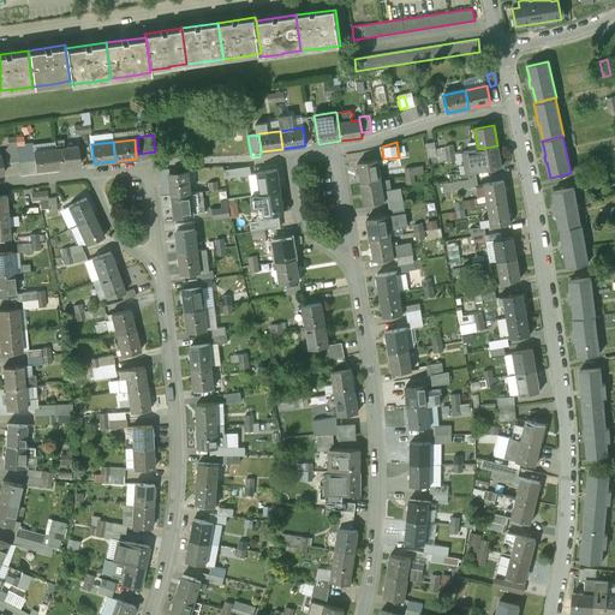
[(17,145),(9,147),(5,150),(7,163),(18,162),(17,145)]
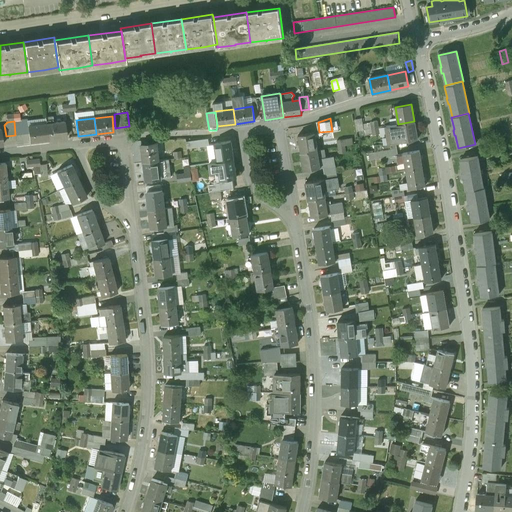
[(414,121),(398,124),(401,141),(401,142),(417,139),(414,121)]
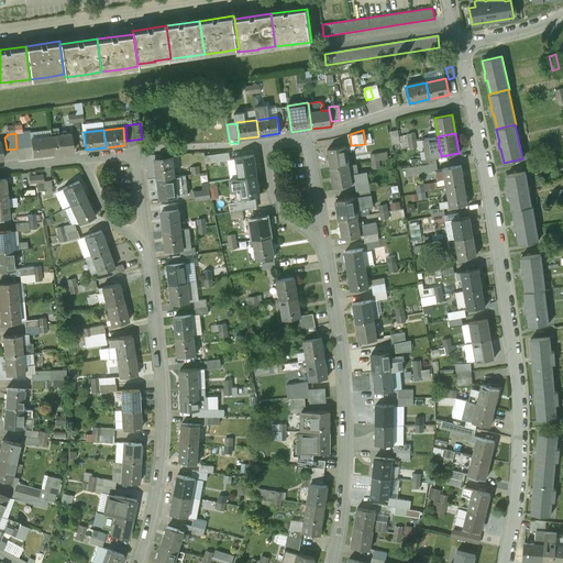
[(70,134),(51,136),(53,153),(73,151),(70,134)]
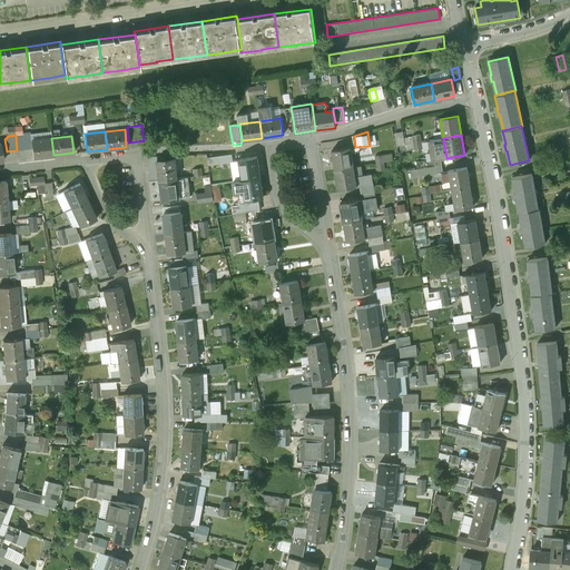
[(51,138),(31,140),(33,158),(53,155),(51,138)]
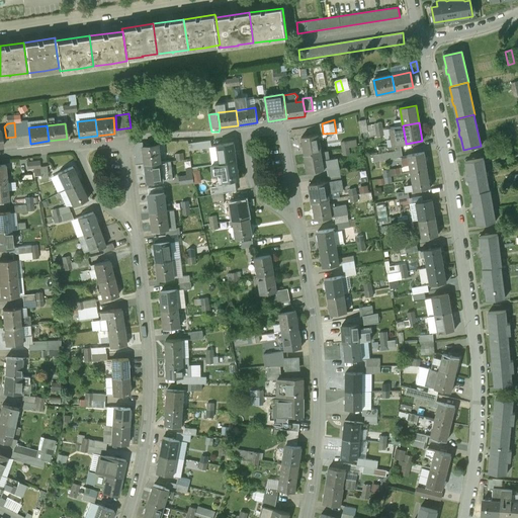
[(403,125),(391,127),(394,145),(400,144),(406,143),(403,125)]
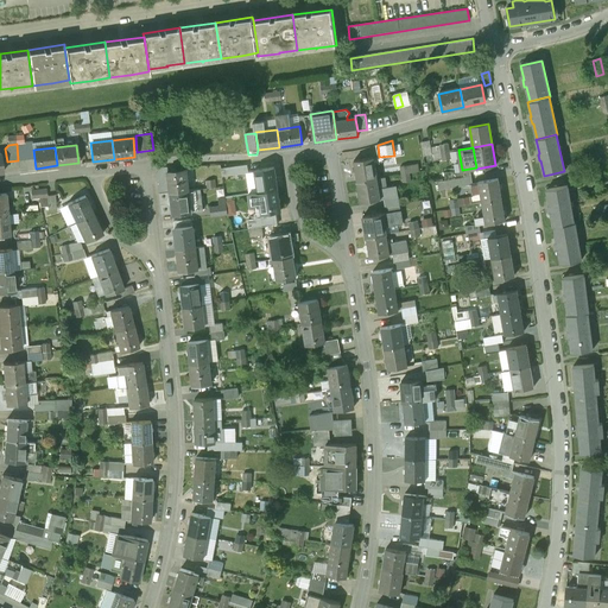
[(373,158),(355,160),(358,182),(377,178),(373,158)]
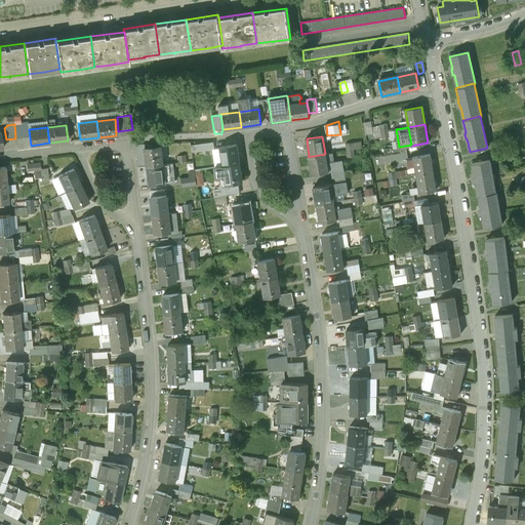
[(213,143),(192,146),(193,152),(214,150),(213,143)]
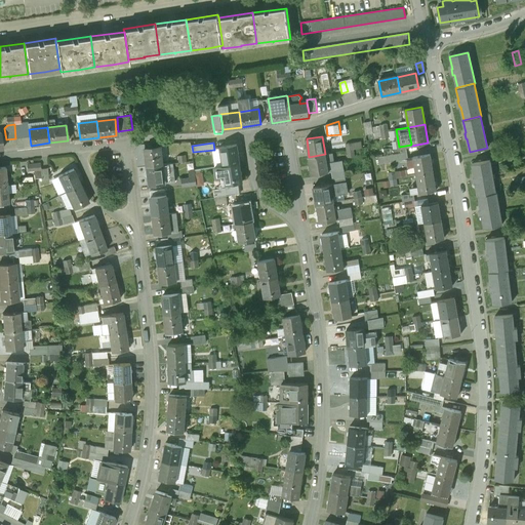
[(236,146),(220,149),(223,166),(239,163),(236,146)]
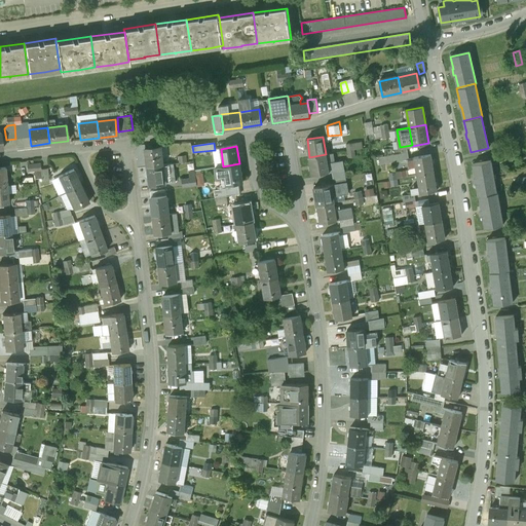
[(400,147),(384,150),(385,156),(407,152),(406,146),(400,147)]
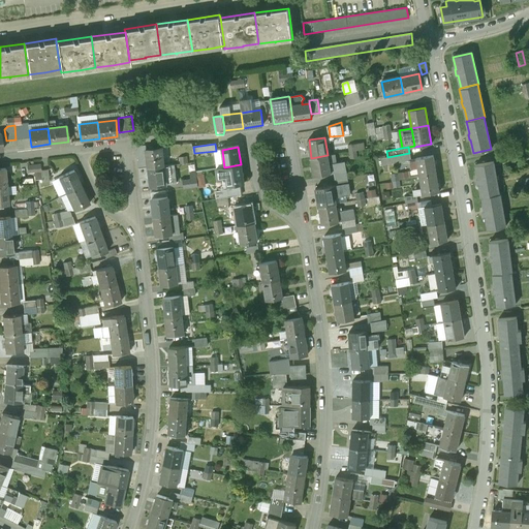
[(161,148),(146,149),(148,167),(163,165),(161,148)]
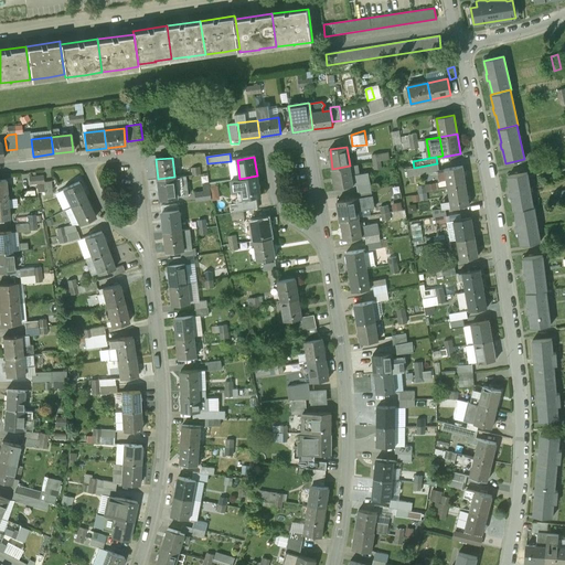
[(414,168),(407,169),(408,177),(440,171),(439,163),(437,163),(414,168)]
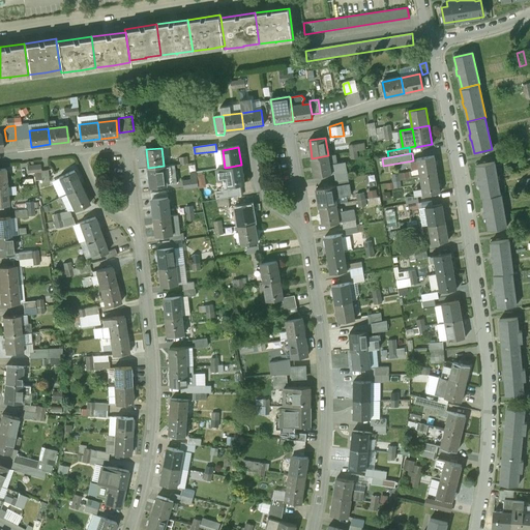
[(328,155),(312,158),(315,177),(331,174),(331,173),(329,165),(328,155)]
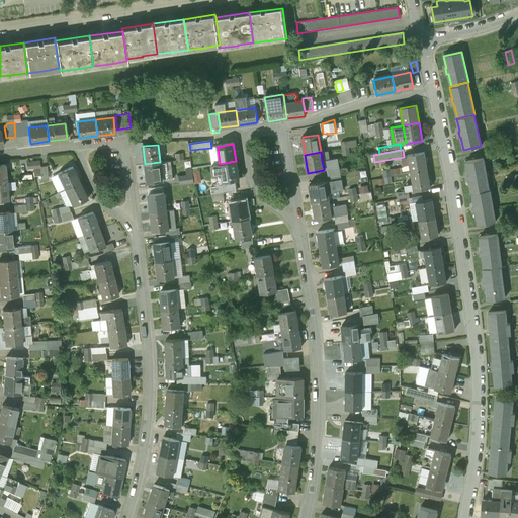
[(424,153),(408,156),(411,173),(427,170),(424,153)]
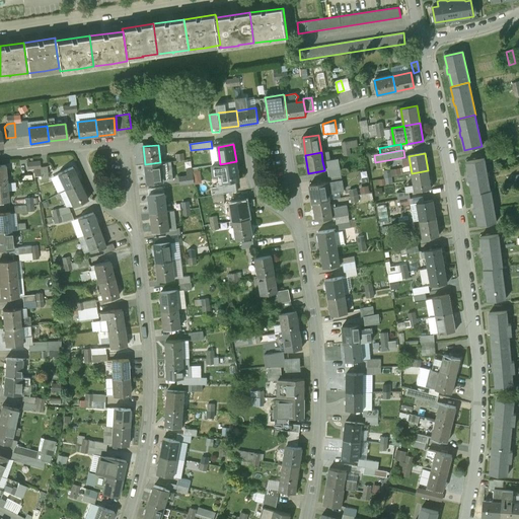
[(339,159),(322,161),(324,169),(327,169),(340,167),(339,159)]
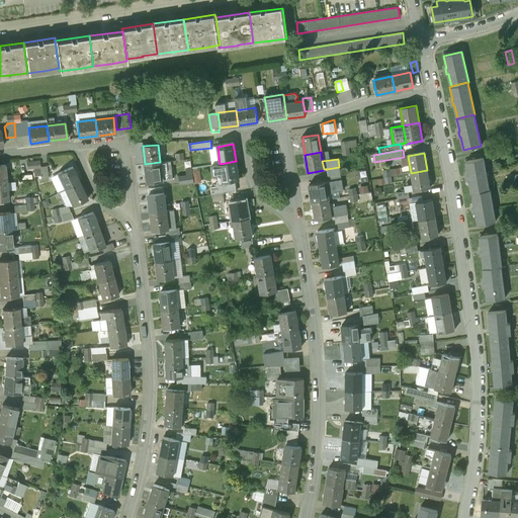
[(483,159),(465,162),(467,175),(466,175),(467,181),(468,181),(471,193),(489,190),(483,159)]
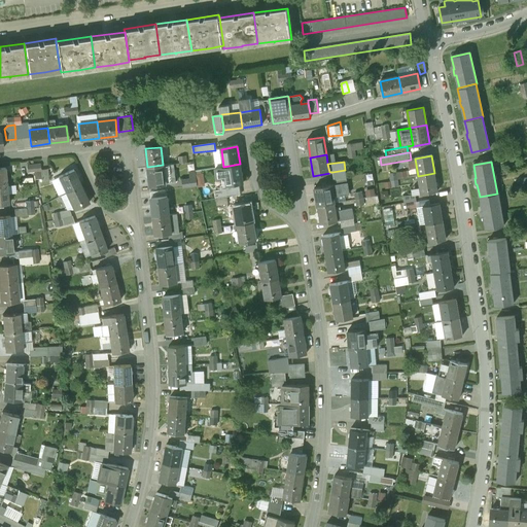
[(163,165),(147,167),(150,185),(176,182),(174,164),(163,165)]
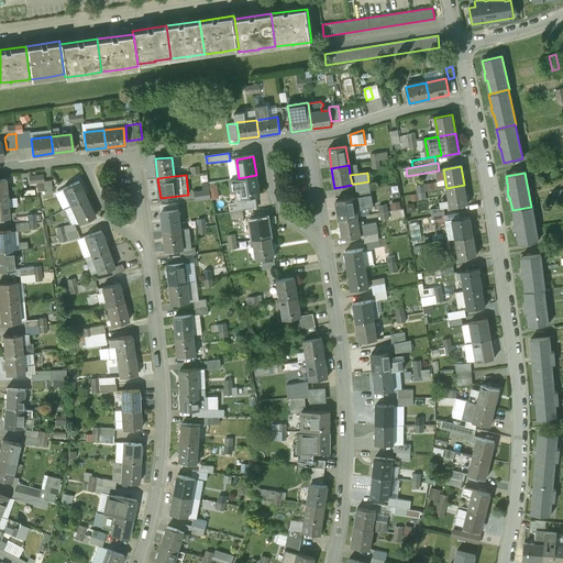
[(256,175),(239,178),(242,198),(257,196),(258,196),(256,175)]
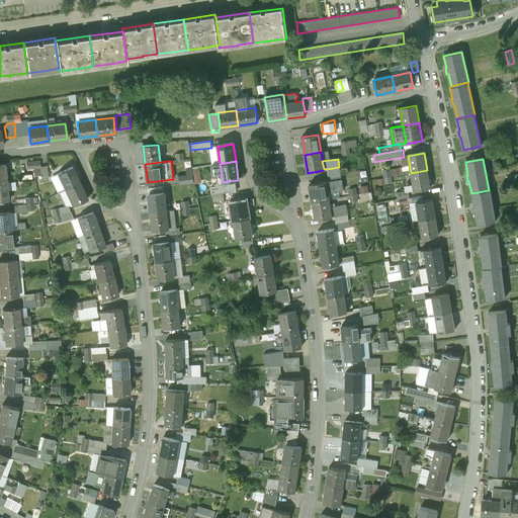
[(220,164),(211,165),(213,177),(219,176),(220,183),(221,182),(223,182),(220,164)]
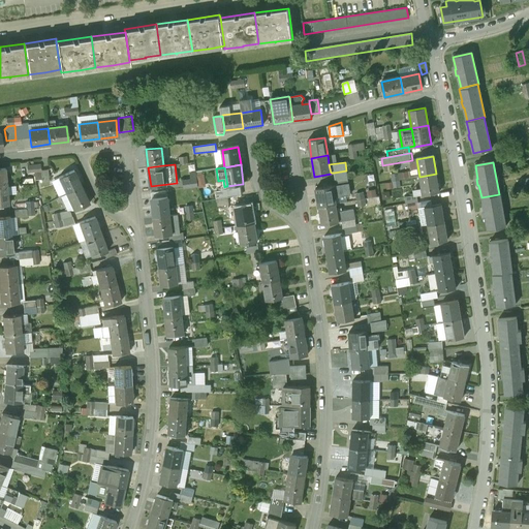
[(73,170),(59,178),(66,193),(82,186),(73,170)]
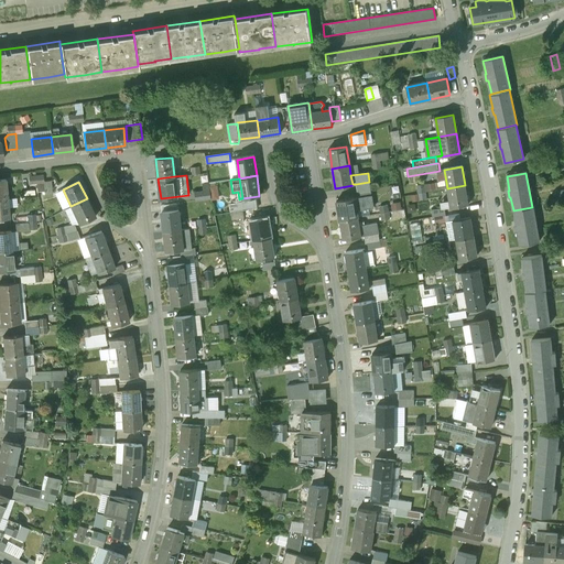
[(369,182),(356,184),(357,191),(370,188),(369,182)]
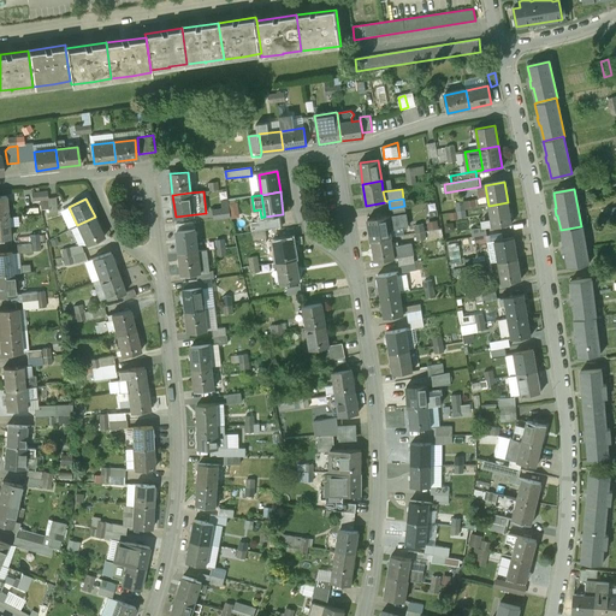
[(229,203),(231,218),(240,217),(237,202),(229,203)]
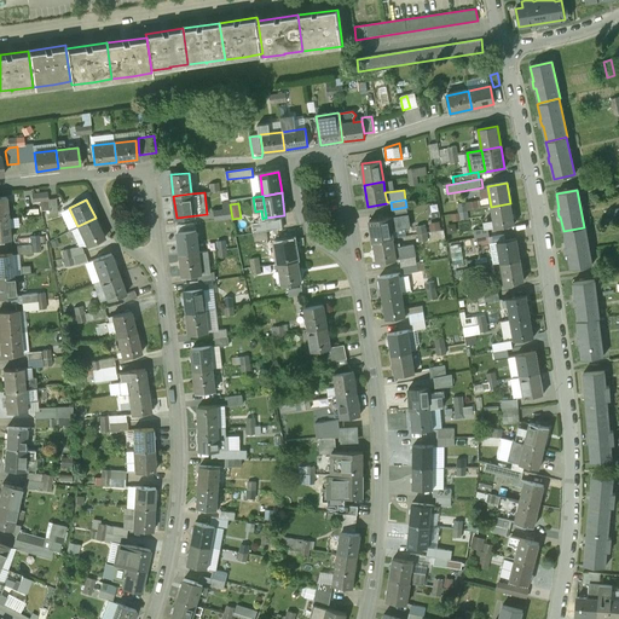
[(510,203),(491,207),(493,227),(514,225),(510,203)]
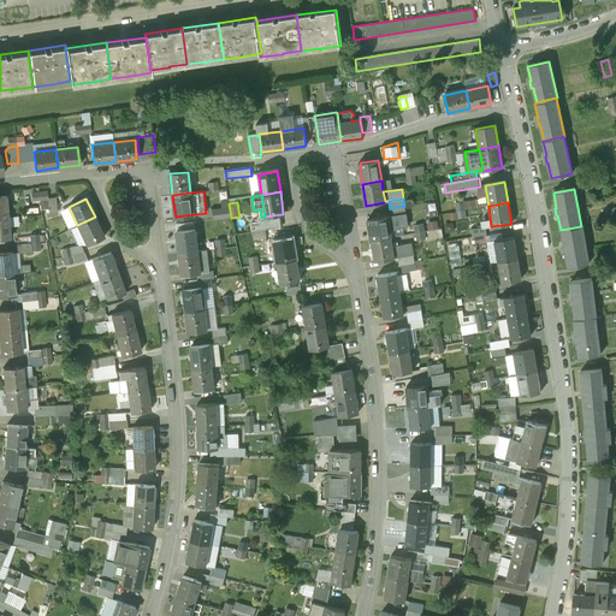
[(229,208),(214,211),(215,219),(230,217),(229,208)]
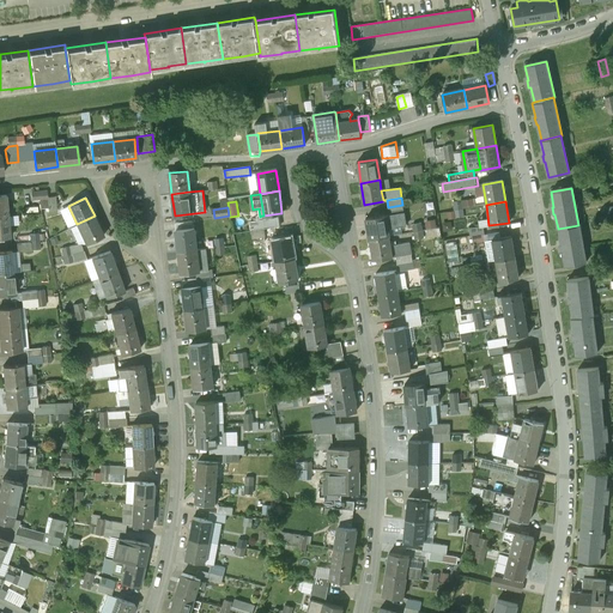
[(389,214),(366,218),(370,240),(389,236),(388,229),(406,225),(404,212),(389,214)]
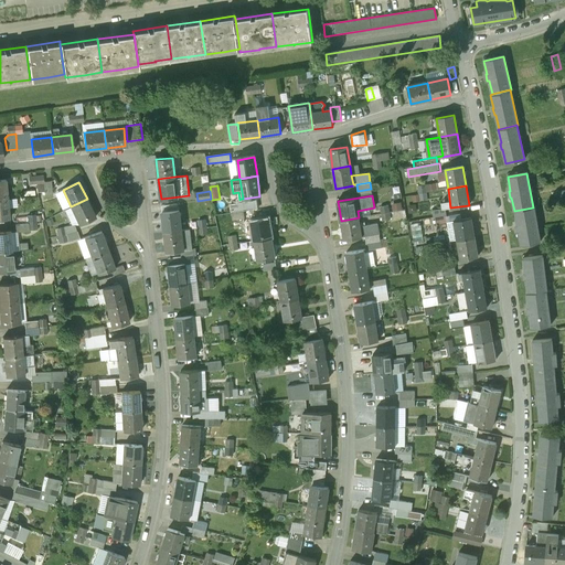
[(243,210),(243,211),(260,209),(258,196),(243,199),(241,199),(242,203),(243,210)]
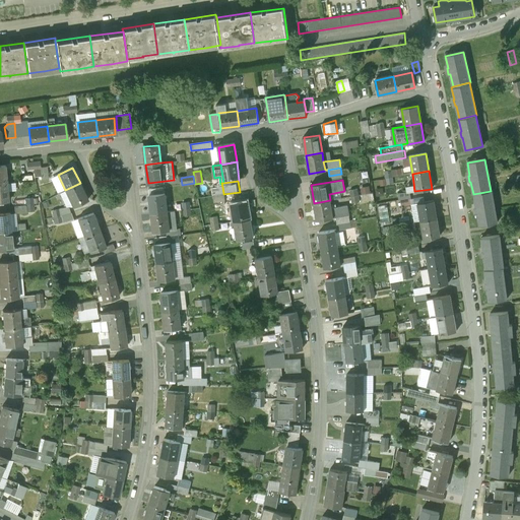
[(7,183),(0,183),(0,201),(8,201),(7,183)]
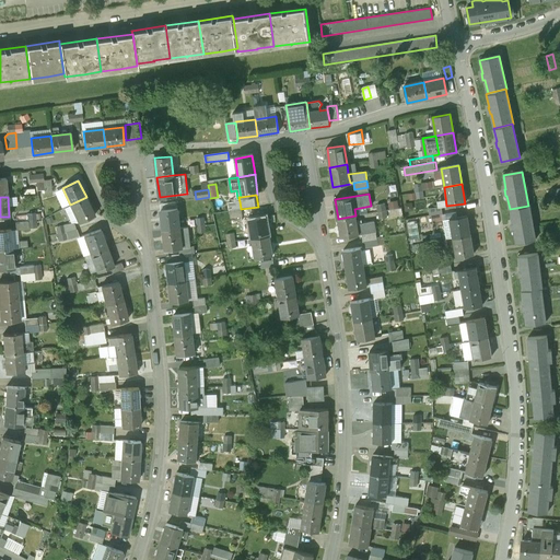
[(86,197),(70,205),(79,223),(94,216),(86,197)]
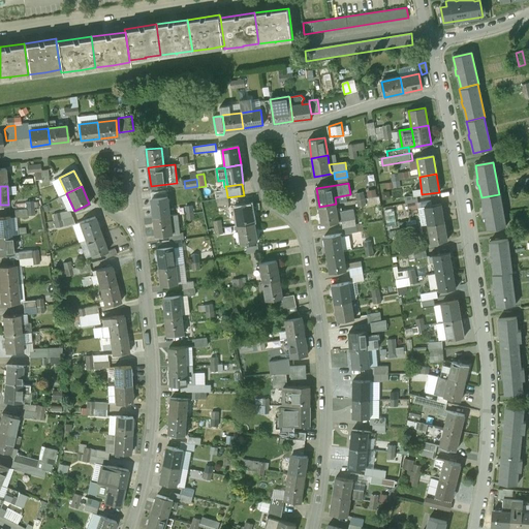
[(499,194),(481,197),(485,211),(484,212),(485,217),(486,216),(488,230),(505,227),(499,194)]
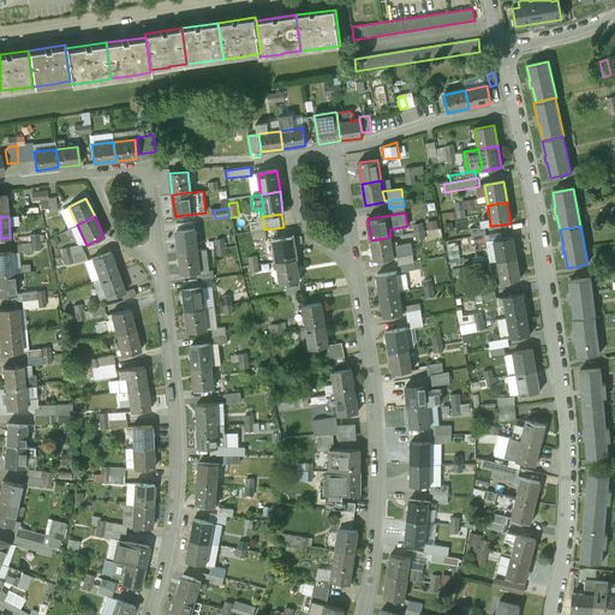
[(484,227),(471,230),(472,237),(473,237),(485,234),(484,227)]
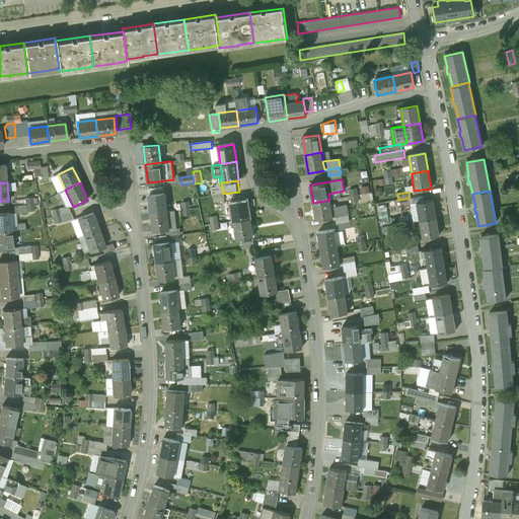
[(164,194),(149,195),(151,213),(166,211),(164,194)]
